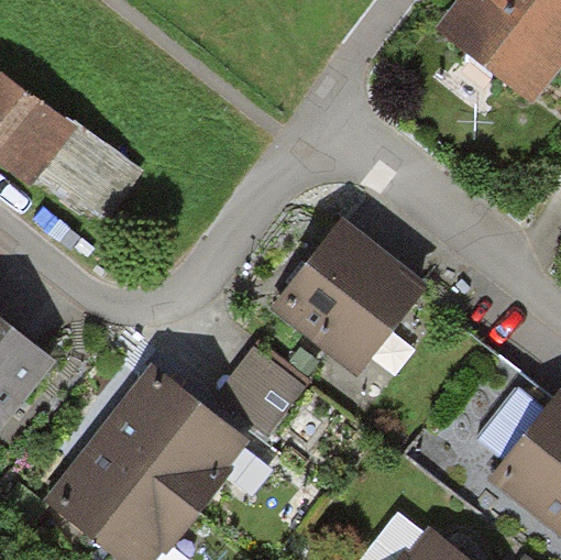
[(455,0),(435,28),(531,102),(560,64),(560,0),(455,0)]
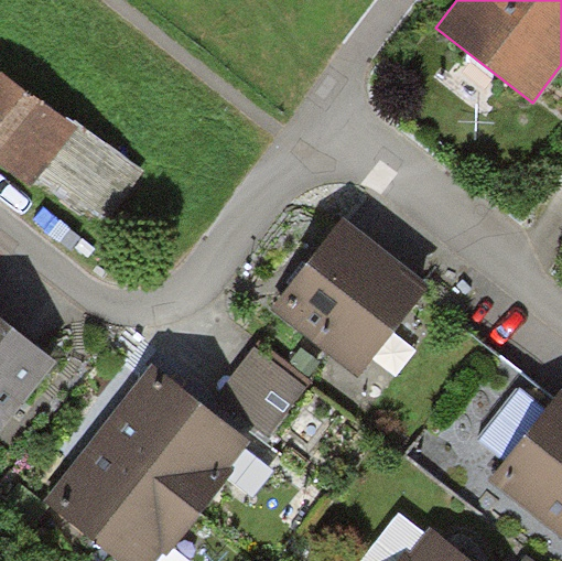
[(66,122),(0,71),(0,162),(29,184),(33,179),(72,127),(66,122)]
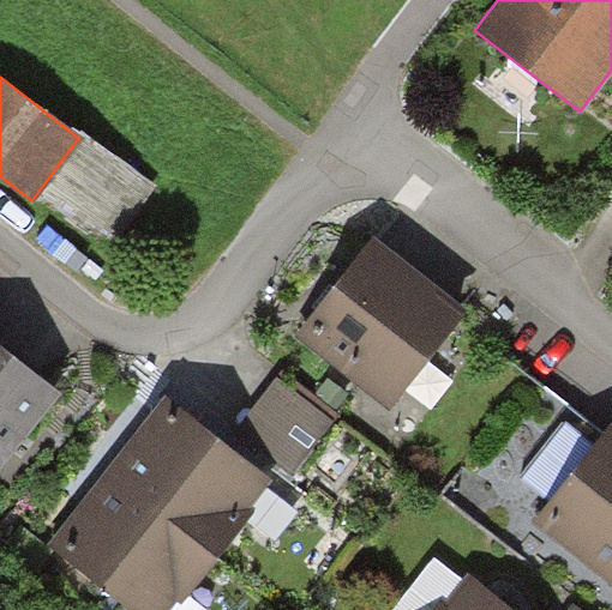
[(77,127),(72,133),(78,138),(36,194),(87,231),(94,222),(117,239),(156,185),(77,127)]
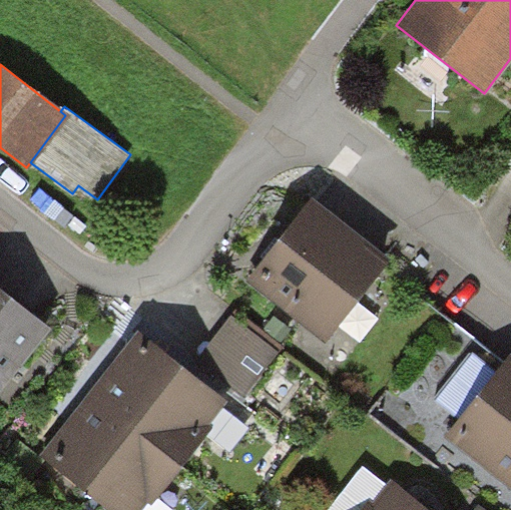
[(389,262),(310,198),(244,280),(325,343),(389,262)]
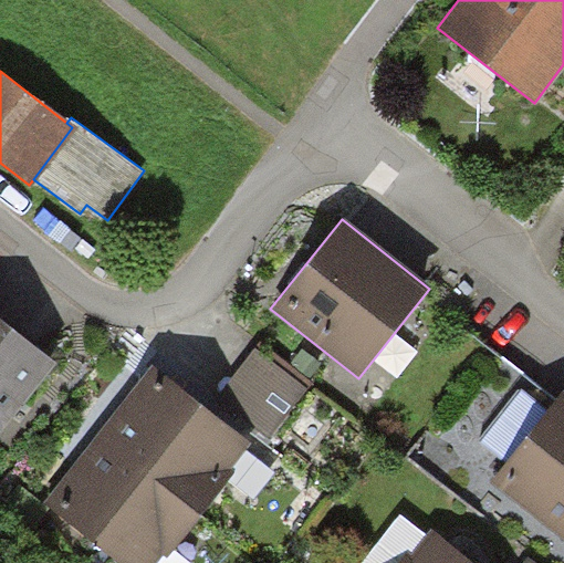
[(55,363),(0,319),(0,431),(4,426),(55,363)]
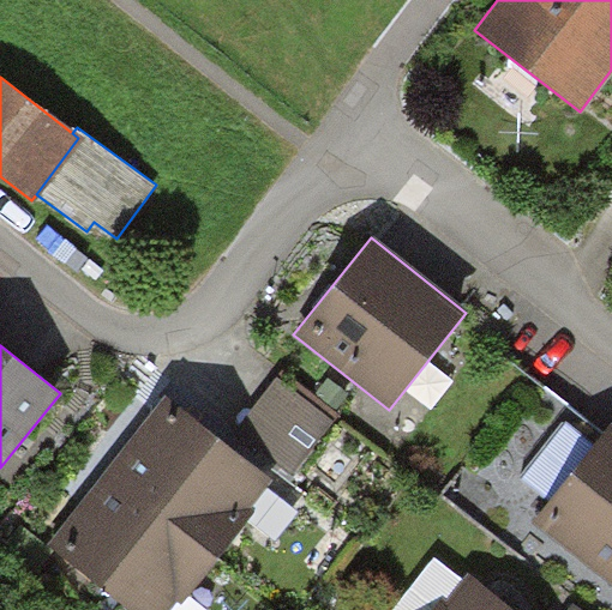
[(339,415),(280,369),(231,429),(289,476),(339,415)]
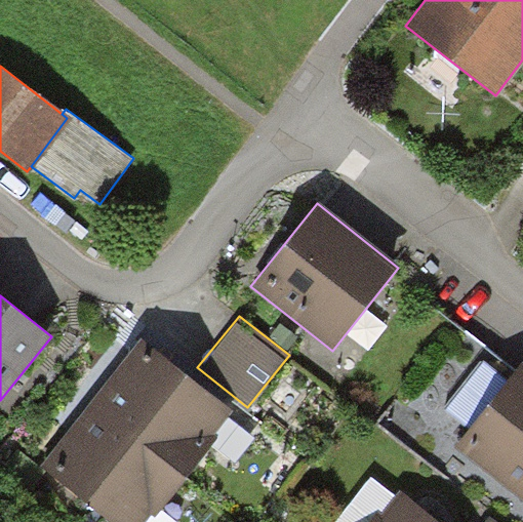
[(111,374),(88,404),(184,479),(215,439),(211,436),(231,410),(139,338),(111,374)]
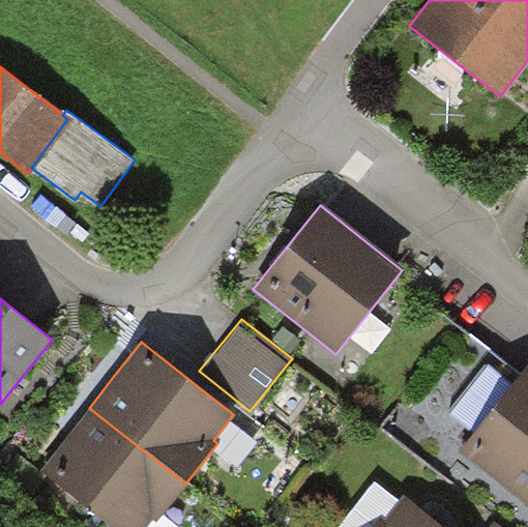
[(527,368),(526,367),(459,451),(527,505),(527,368)]
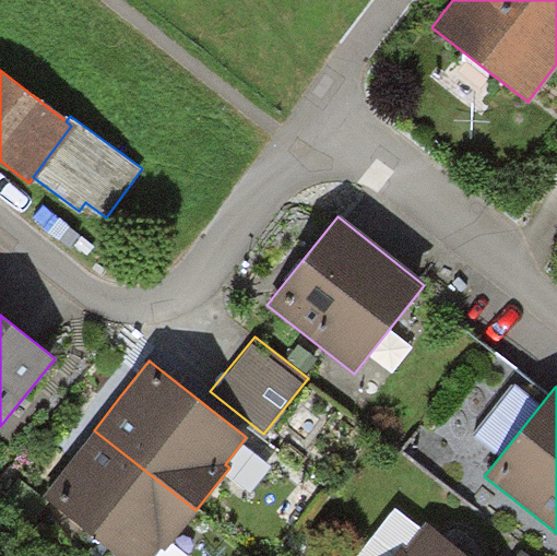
[(164,551),(196,510),(94,430),(74,456),(43,495),(120,555),(152,555),(160,547),(164,551)]
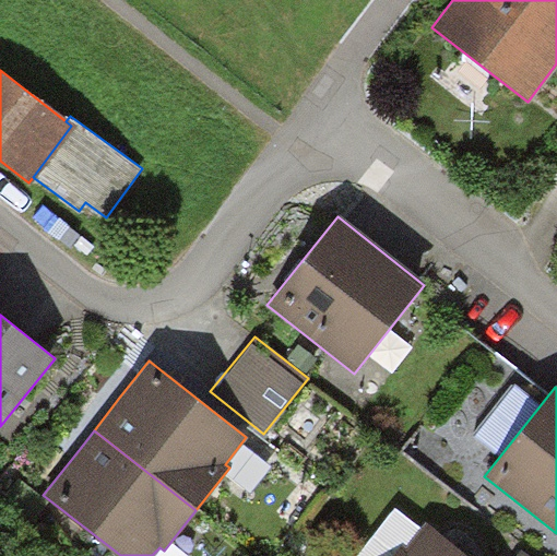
[(467,555),(425,522),(398,555),(467,555)]
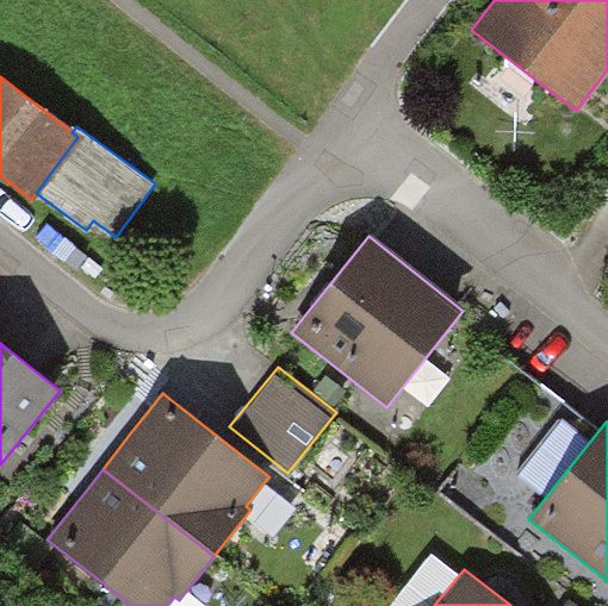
All buildings are outlined.
